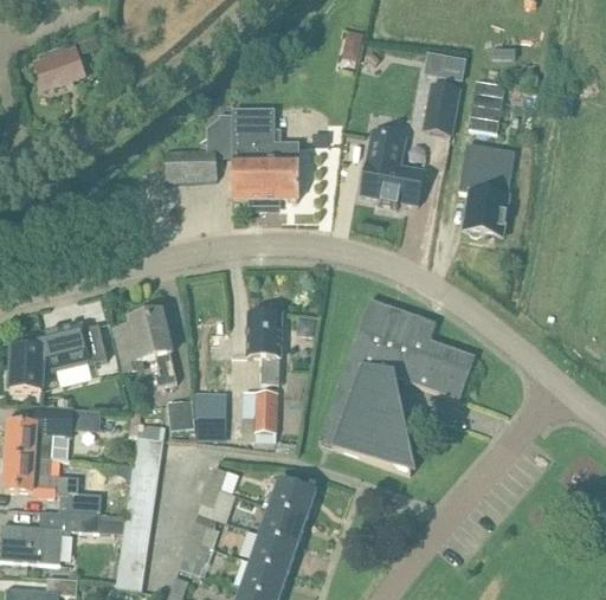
[(348,30),(341,57),(358,60),(365,33),(348,30)]
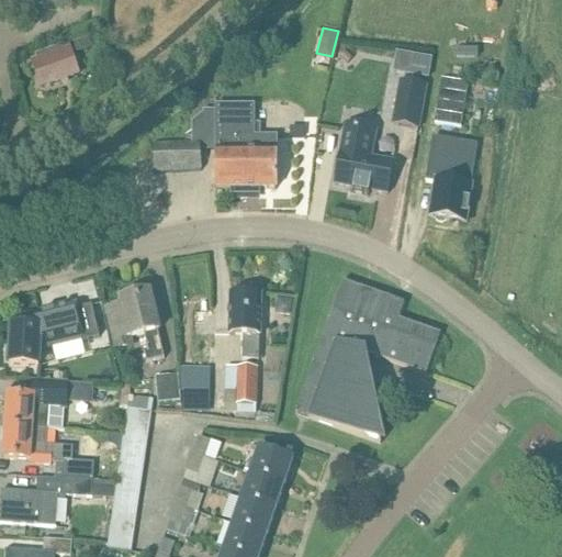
[(88,33),(72,39),(77,49),(92,44),(88,33)]
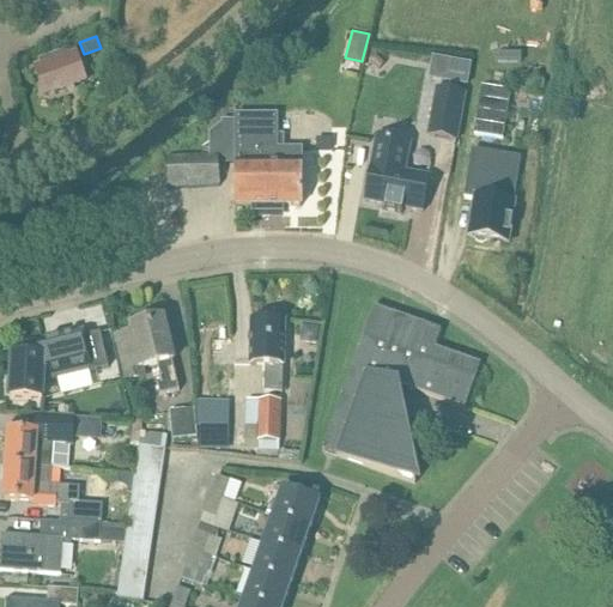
[(360,76),(406,86),(413,58),(368,47),(360,76)]
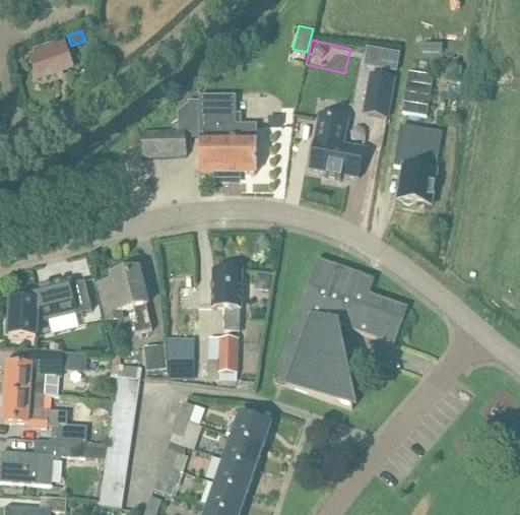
[(65,42),(29,53),(35,69),(45,65),(48,73),(73,65),(65,42)]
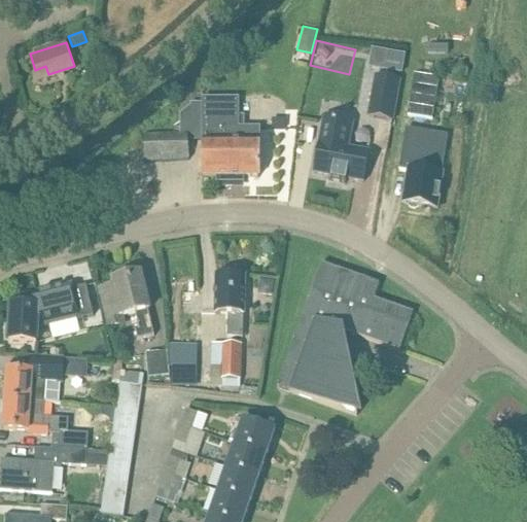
[(372,45),(369,65),(401,71),(406,51),(372,45)]
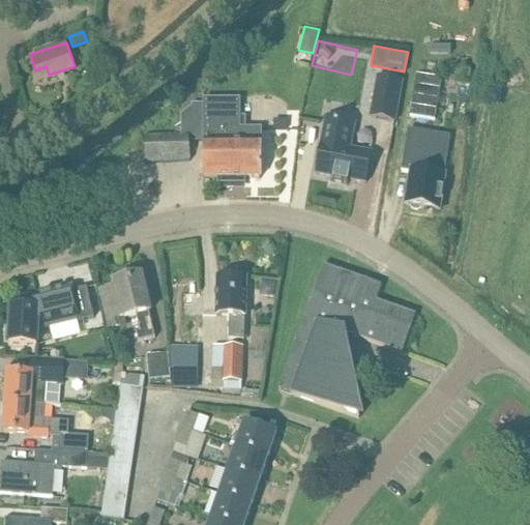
[(416,70),(410,113),(435,116),(442,75),(416,70)]
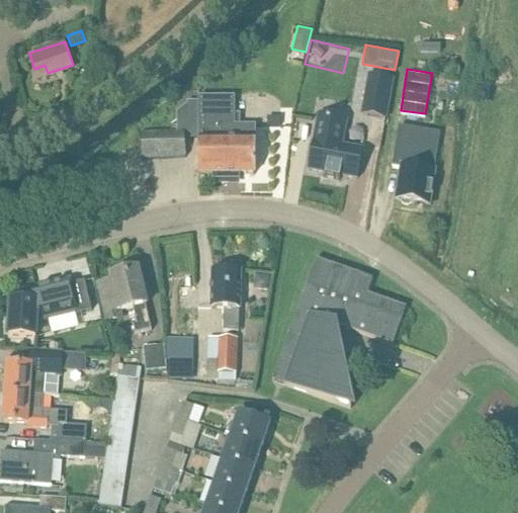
[(361,73),(354,113),(372,116),(380,76),(361,73)]
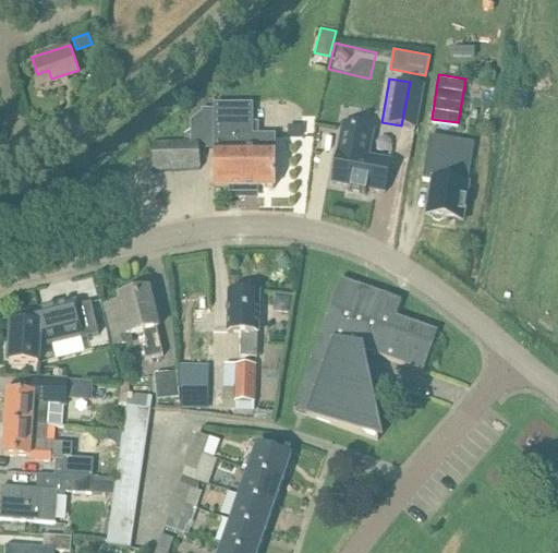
[(257,189),(257,183),(257,170),(247,170),(249,132),(252,132),(252,103),(216,103),(216,108),(203,108),(193,115),(194,139),(153,140),(154,168),(199,166),(199,145),(215,145),(215,183),(229,183),(230,189),(257,189)]
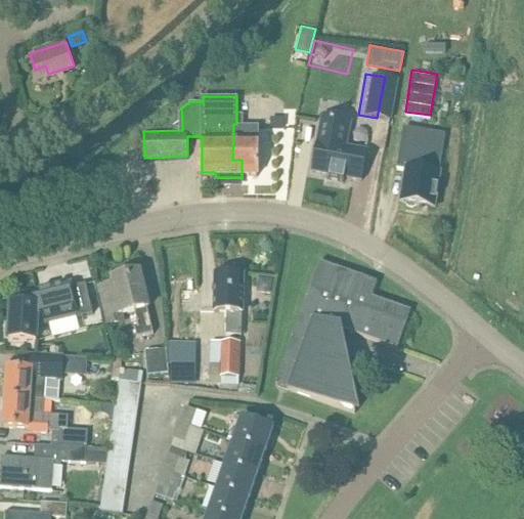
[(284,115),(269,115),(269,125),(284,125),(284,115)]
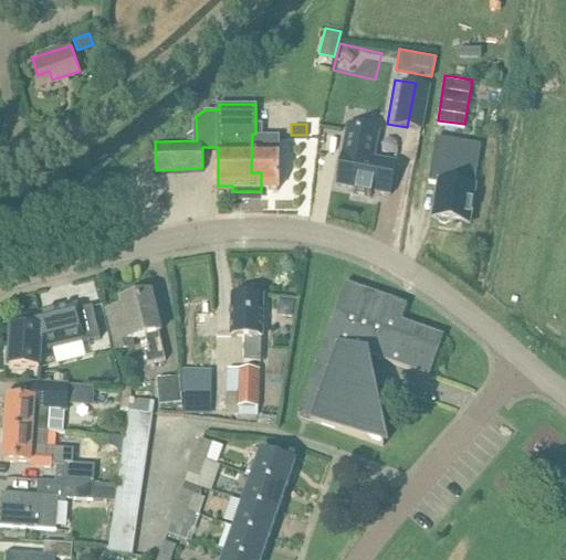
[(279,134),(255,134),(252,134),(251,172),(261,172),(261,186),(279,186),(279,164),(279,134)]
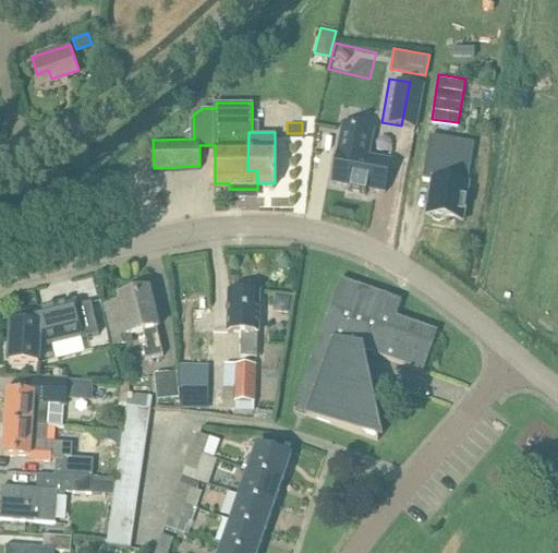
[(429,132),(423,177),(434,179),(432,191),(427,213),(462,218),(465,196),(471,165),(475,140),(429,132)]
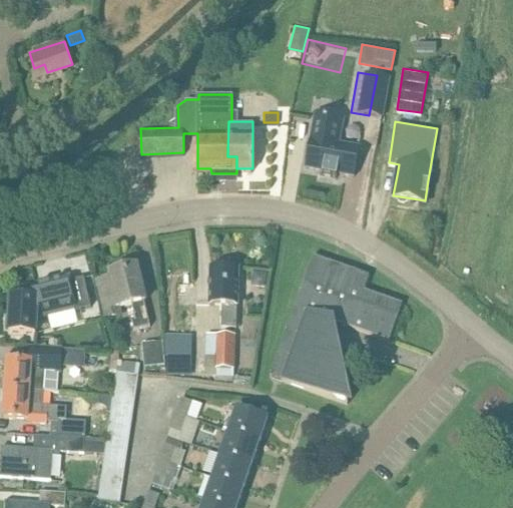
[(357,126),(330,122),(323,171),(339,173),(339,176),(350,178),(350,175),(364,177),(368,146),(354,144),(357,126)]
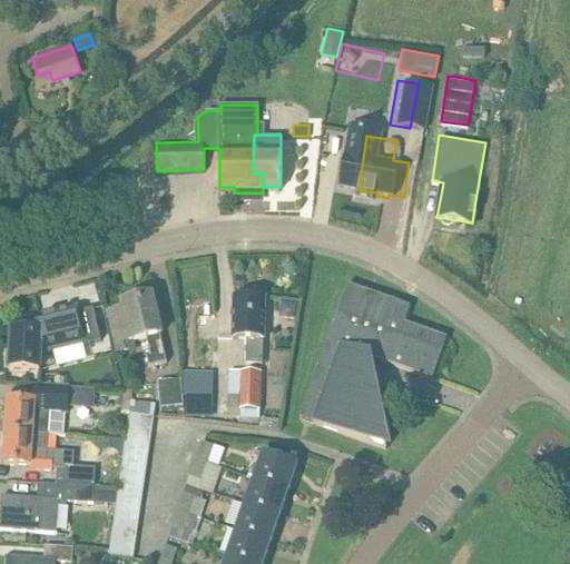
[(370,354),(432,376),(446,334),(405,319),(411,303),(347,280),(300,415),(386,446),(370,354)]
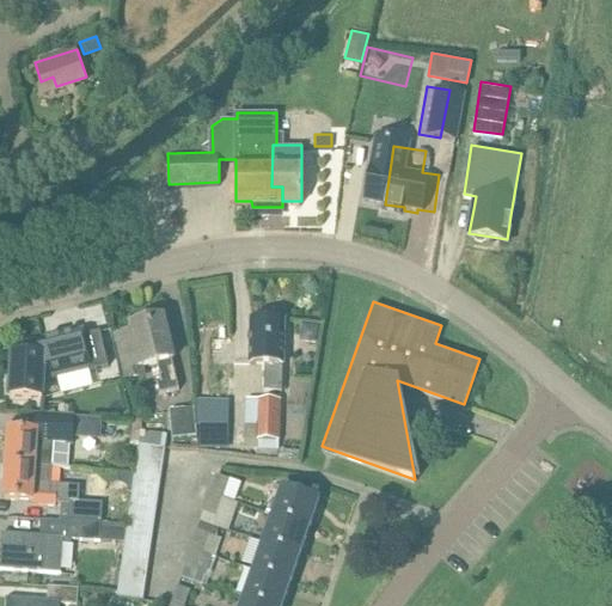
[(157,361),(160,377),(155,378),(159,390),(177,386),(170,355),(173,354),(170,337),(164,314),(132,322),(133,329),(116,332),(127,377),(145,373),(144,365),(157,361)]
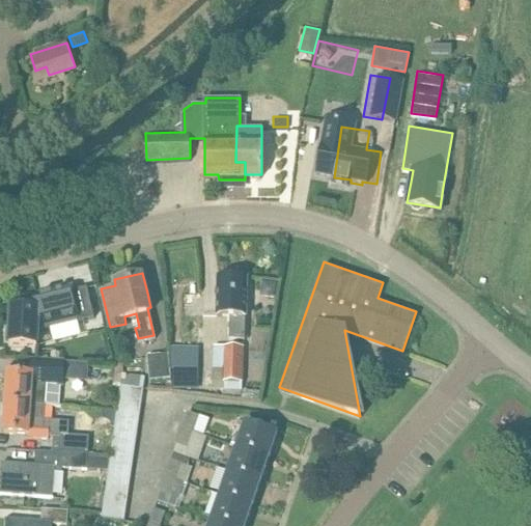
[(218,275),(217,296),(217,313),(229,313),(228,336),(244,337),(246,297),(247,276),(218,275)]
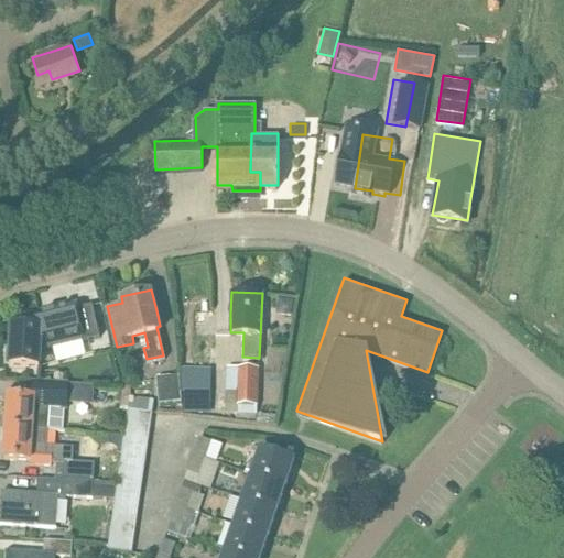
[(278,294),(275,309),(291,312),(293,296),(278,294)]
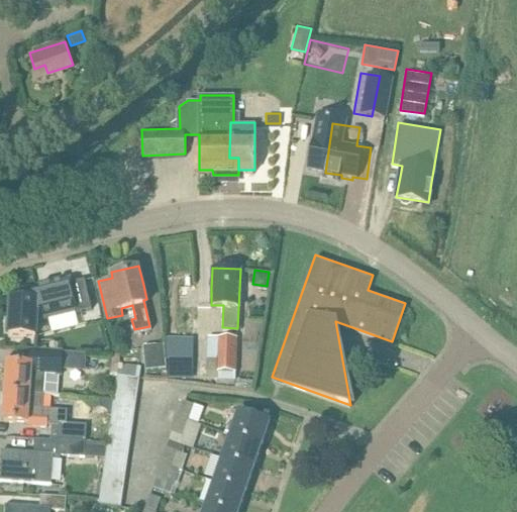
[(6,315),(6,324),(10,325),(9,336),(35,337),(35,332),(49,331),(48,327),(57,325),(74,321),(92,317),(93,320),(102,317),(95,290),(86,293),(85,289),(37,301),(38,298),(12,297),(11,315),(6,315)]
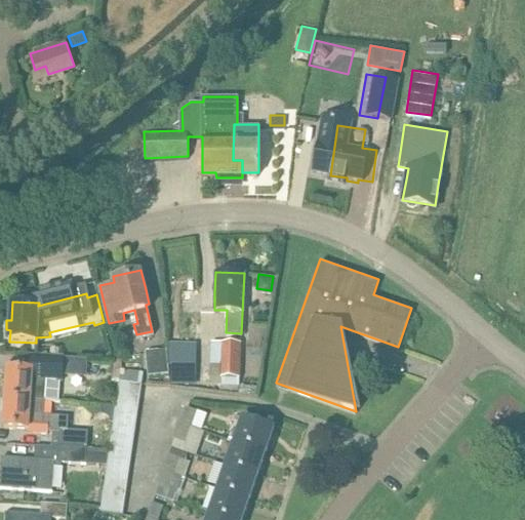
[(170,330),(170,343),(168,343),(169,363),(173,363),(173,380),(195,381),(195,380),(199,380),(199,362),(198,362),(198,356),(196,356),(196,343),(184,343),(185,332),(182,332),(182,331),(170,330)]
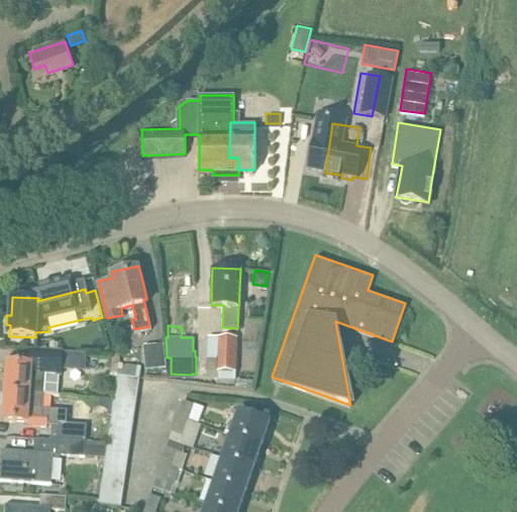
[(208,334),(207,355),(206,376),(234,377),(236,335),(208,334)]
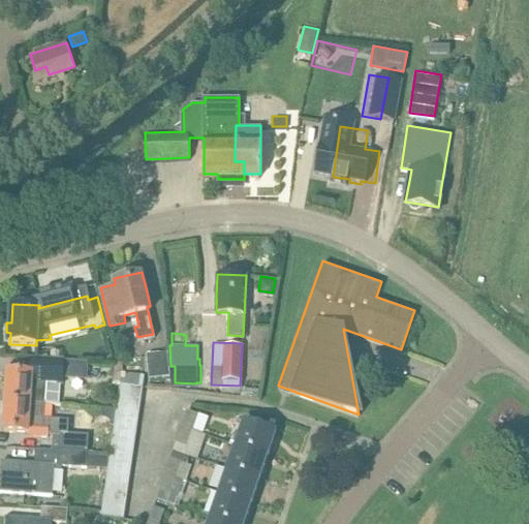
[(168,348),(146,351),(148,376),(170,374),(168,348)]
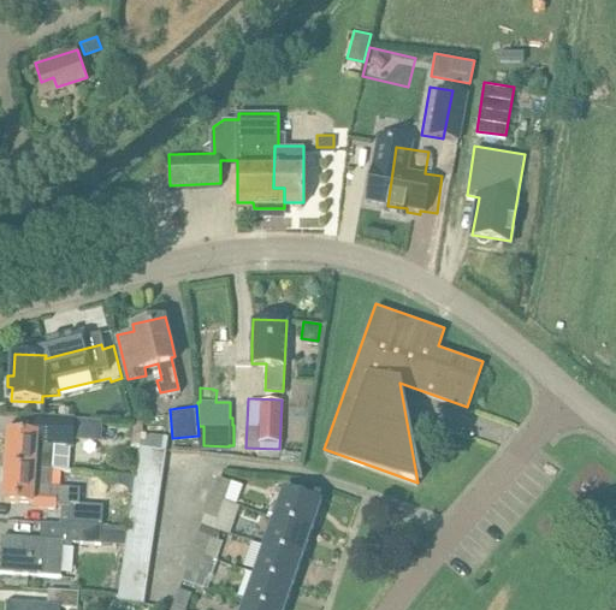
[(9,428),(6,463),(53,467),(69,468),(72,428),(95,430),(95,418),(61,415),(37,413),(36,431),(9,428)]
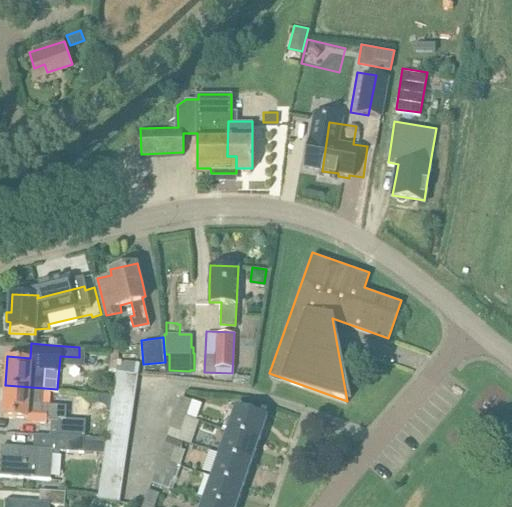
[(111,347),(109,367),(117,367),(119,348),(111,347)]
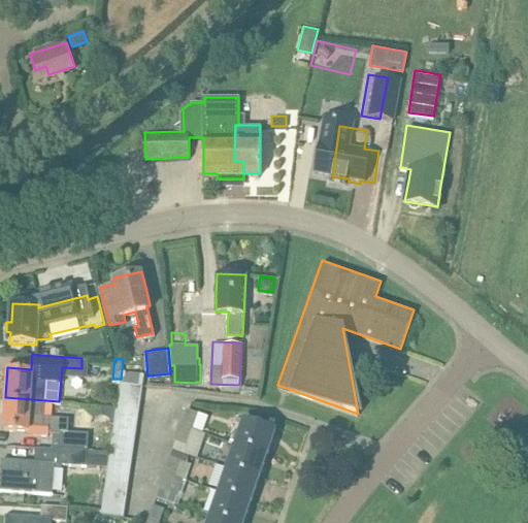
[(120,383),(119,393),(140,397),(142,386),(120,383)]
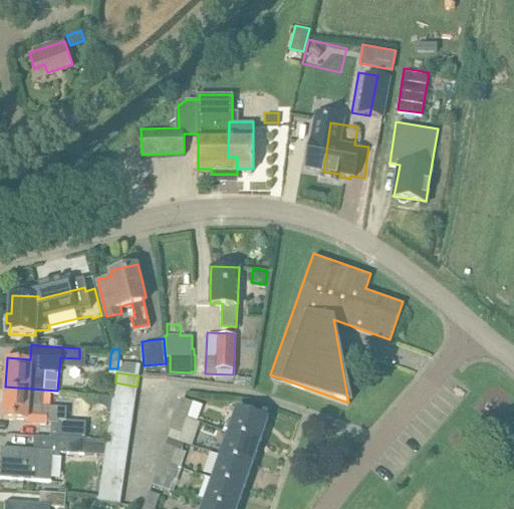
[(135,397),(137,387),(115,383),(113,394),(135,397)]
